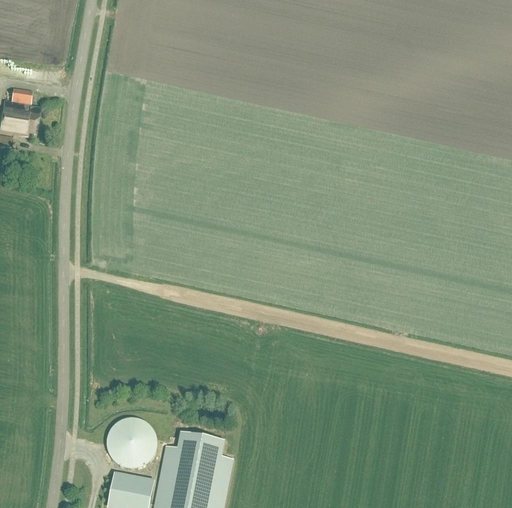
[(30,107),(33,91),(13,88),(11,101),(4,100),(0,127),(0,132),(32,137),(32,134),(37,134),(41,108),(30,107)]
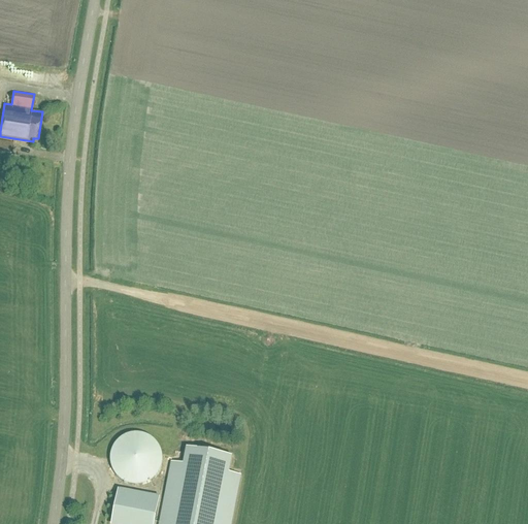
[(0,166),(10,168),(14,141),(0,139),(0,166)]
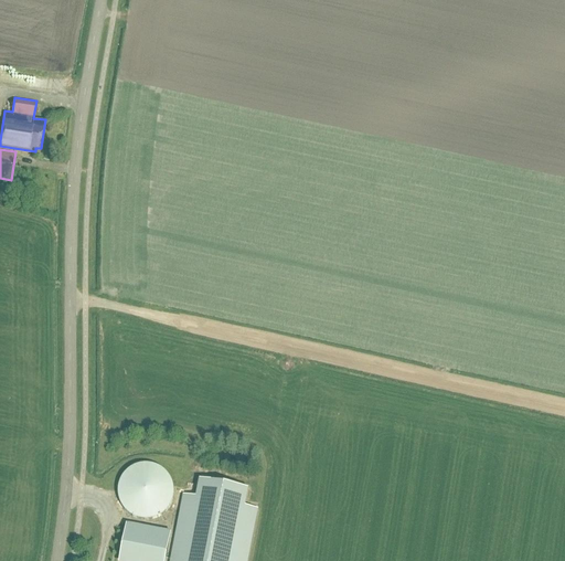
[(117,491),(119,499),(123,506),(128,511),(135,515),(142,517),(150,517),(158,514),(164,509),(170,504),(173,497),(174,489),(173,482),(171,474),(166,467),(159,463),(152,461),(145,459),(137,461),(129,464),(124,469),(119,476),(117,484),(117,491)]
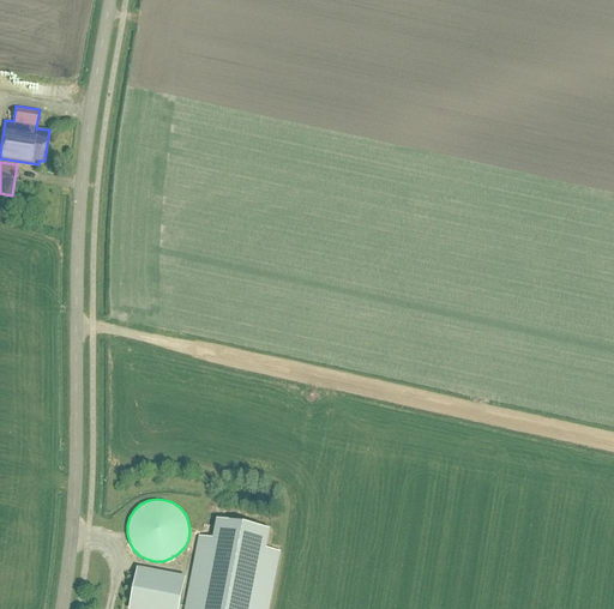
[(199,535),(184,608),(268,608),(280,550),(266,547),(270,528),(217,518),(214,537),(199,535)]
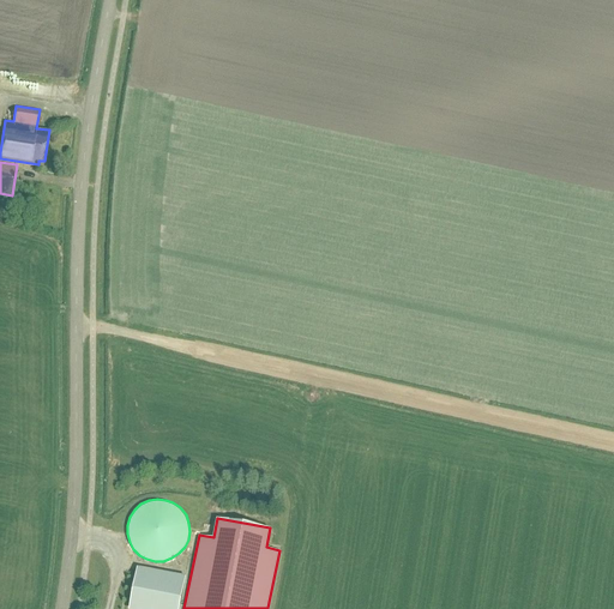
[(130,608),(140,608),(176,608),(184,573),(137,566),(130,608)]
